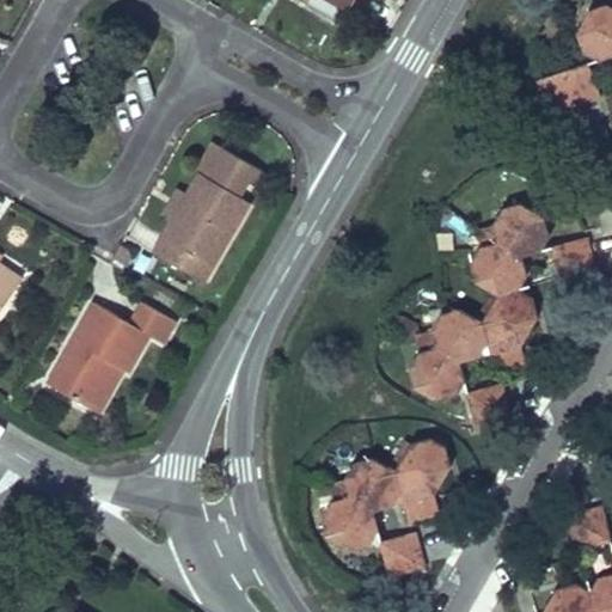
[(350,7),(338,0),(308,0),(343,20),(350,7)]
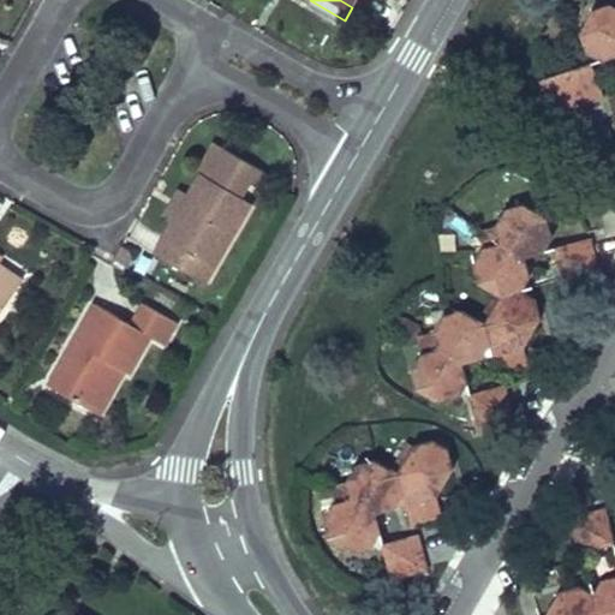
[(614,16),(610,3),(593,9),(581,34),(589,53),(598,49),(603,59),(614,54),(614,16)]
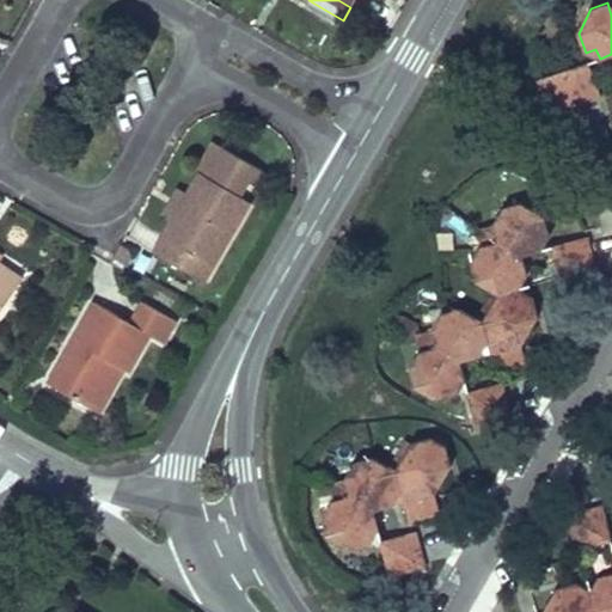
[(586,53),(600,59),(595,49),(586,53)]
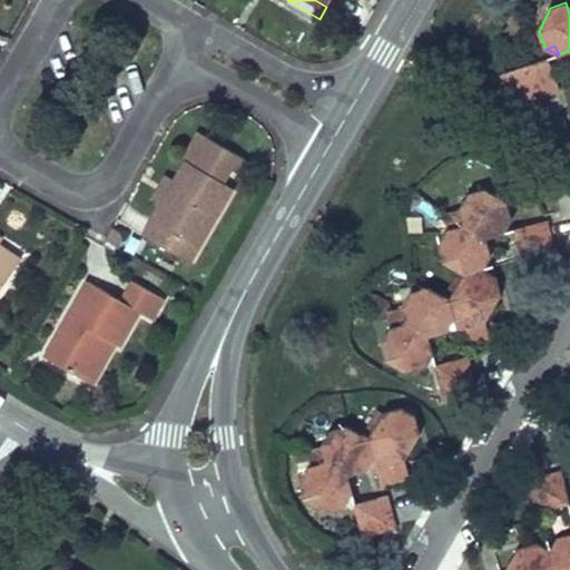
[(560,90),(548,58),(532,62),(543,96),(560,90)]
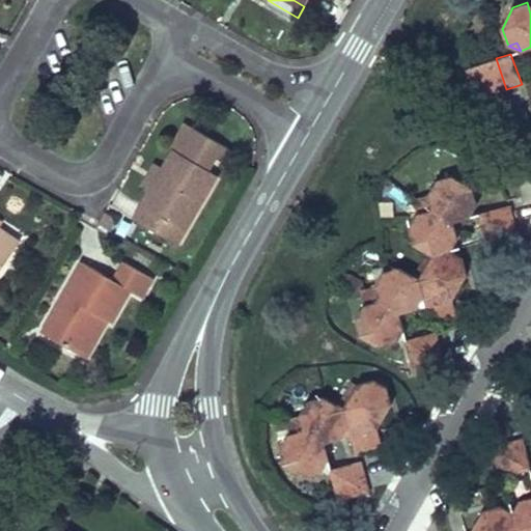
[(506,89),(496,58),(481,64),(492,94),(506,89)]
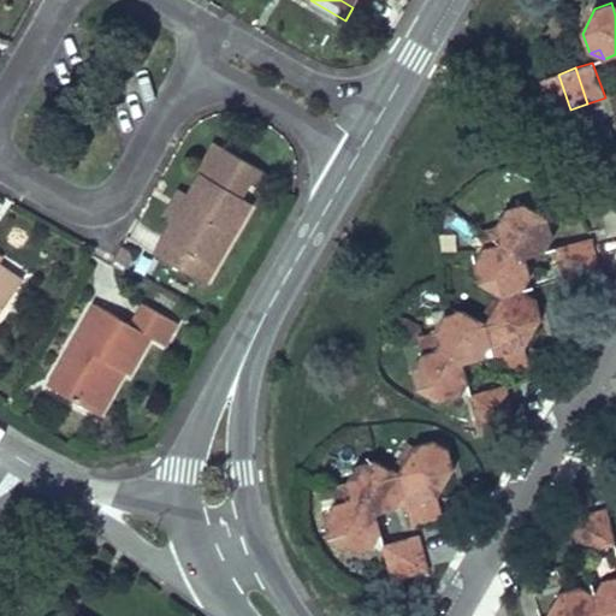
[(570,110),(558,75),(540,81),(554,116),(570,110)]
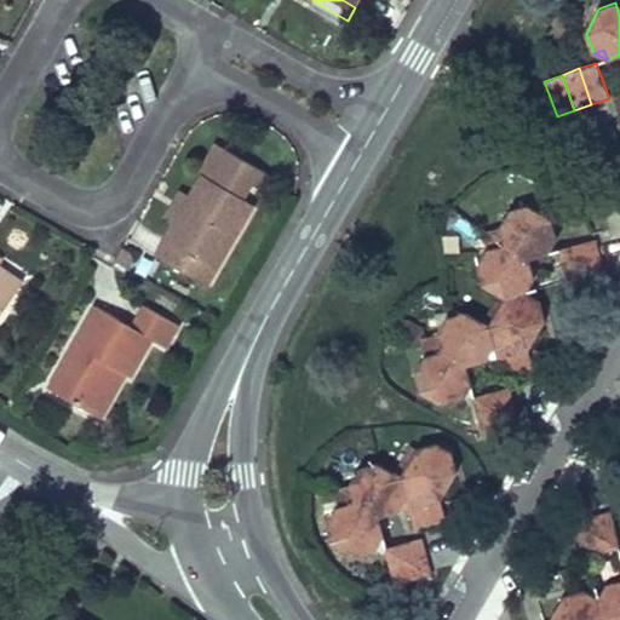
[(225,148),(217,142),(200,172),(204,174),(208,177),(225,148)]
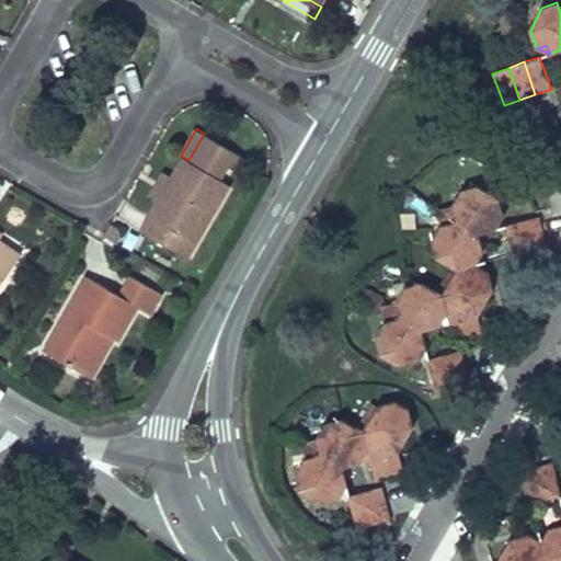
[(184,158),(172,179),(168,186),(172,190),(165,201),(161,198),(160,201),(141,230),(186,256),(229,183),(215,175),(222,161),(235,168),(241,156),(204,134),(189,160),(184,158)]
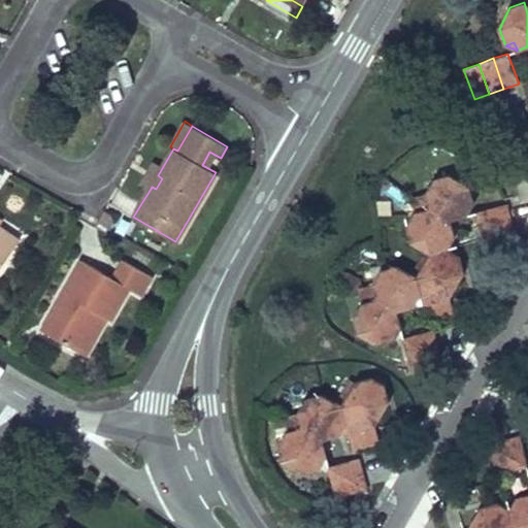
[(162,168),(154,164),(142,184),(151,189),(152,187),(156,189),(162,178),(158,175),(162,168)]
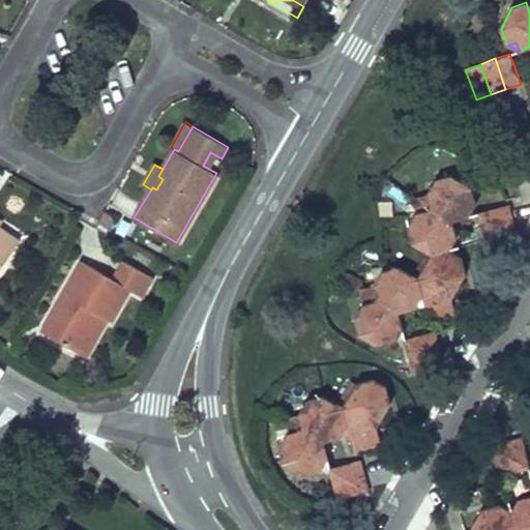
[(432,209),(451,221),(469,216),(467,206),(476,204),(471,186),(451,175),(437,179),(439,190),(428,194),(432,209)]
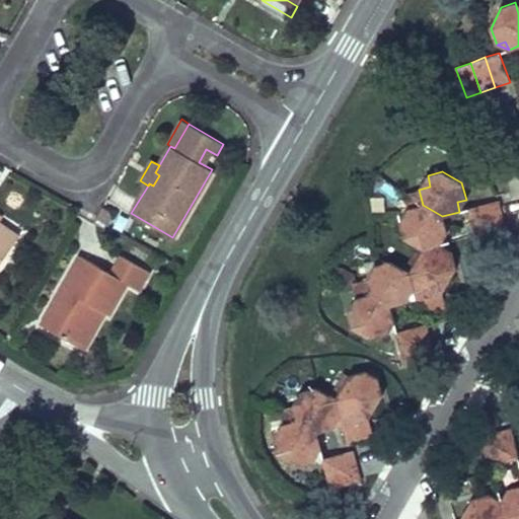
[(428,175),(419,190),(430,187),(428,175)]
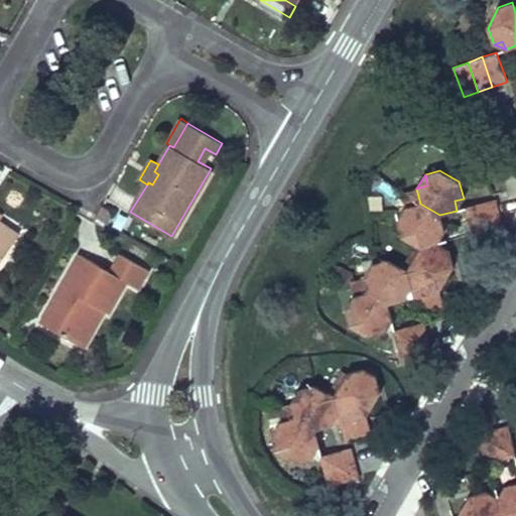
[(420,204),(416,188),(402,192),(406,208),(408,219),(397,222),(401,236),(415,244),(420,247),(437,244),(434,234),(443,232),(439,215),(420,204)]
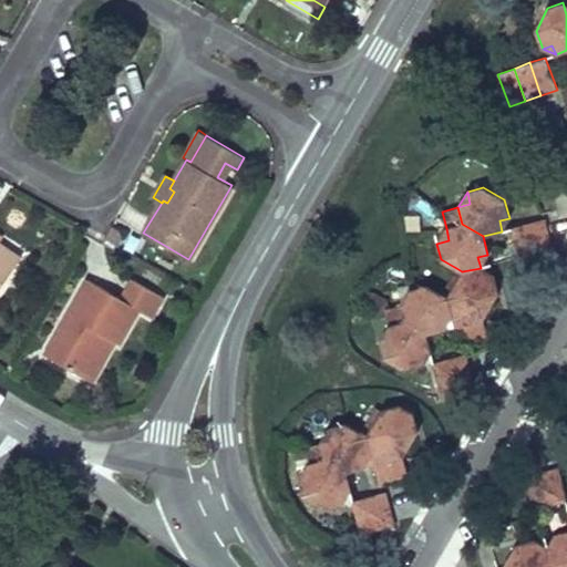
[(500,220),(502,232),(509,218),(500,220)]
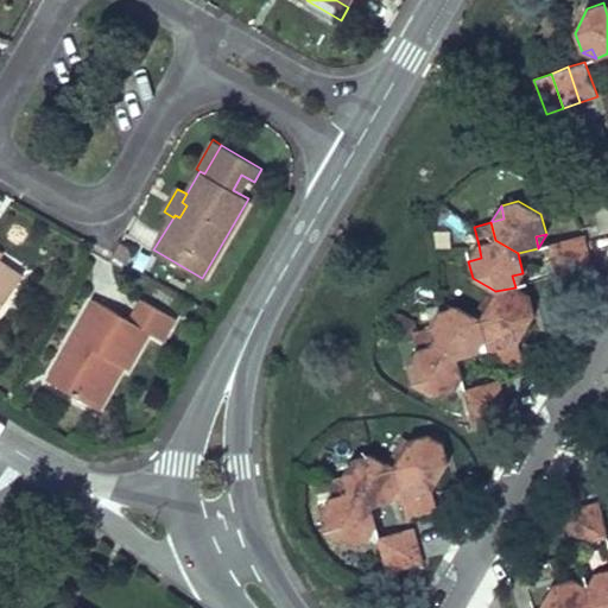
[(584,234),(549,244),(553,261),(589,252),(584,234)]
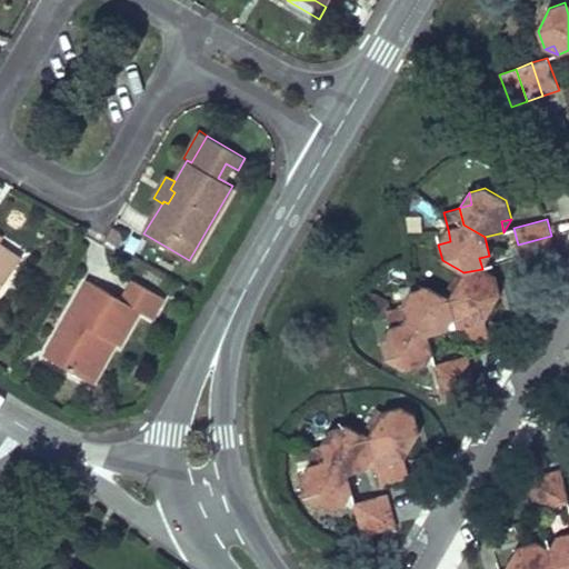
[(111,228),(106,239),(118,246),(125,235),(111,228)]
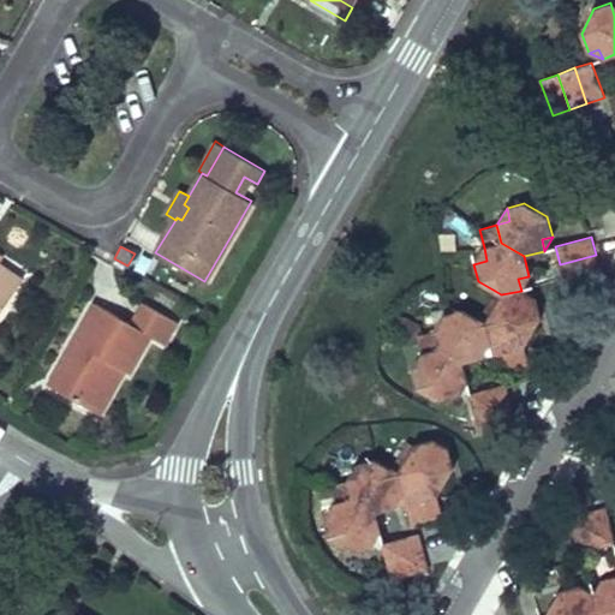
[(484,248),(473,264),(487,261),(484,248)]
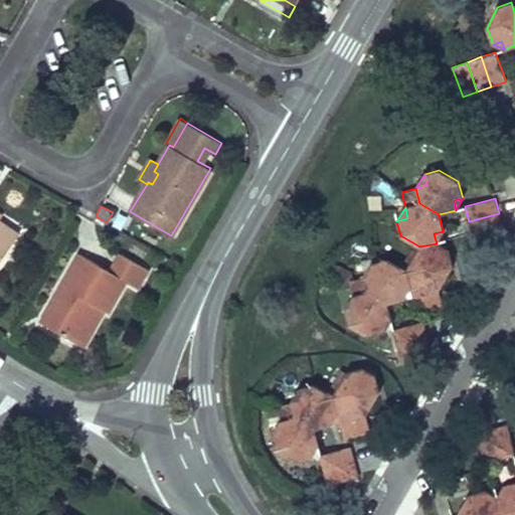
[(499,213),(469,221),(473,236),(503,228),(499,213)]
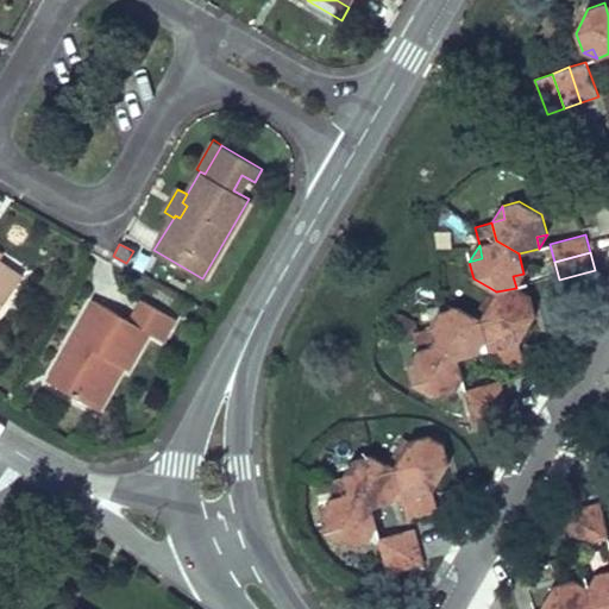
[(0,261),(0,309),(23,276),(0,261)]
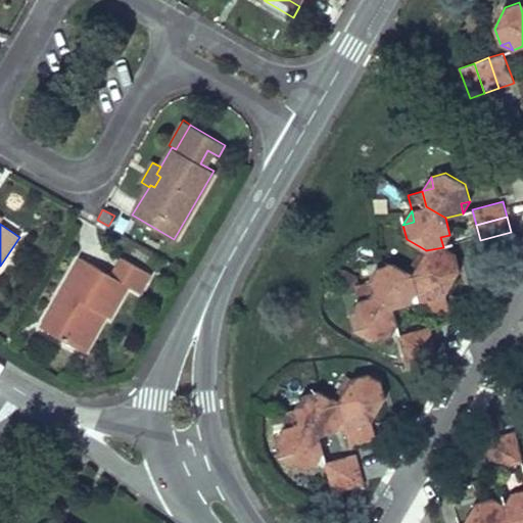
[(443,247),(449,235),(440,237),(443,247)]
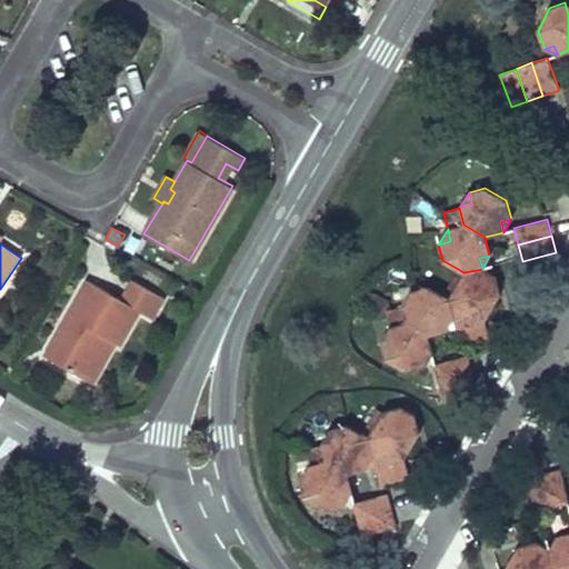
[(443,296),(449,299),(463,272),(458,269),(443,296)]
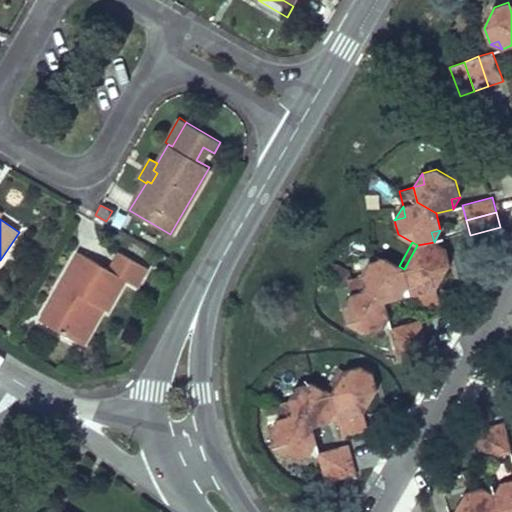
[(417,245),(404,269),(408,286),(414,312),(441,305),(436,288),(450,265),(445,248),(436,251),(434,242),(417,245)]
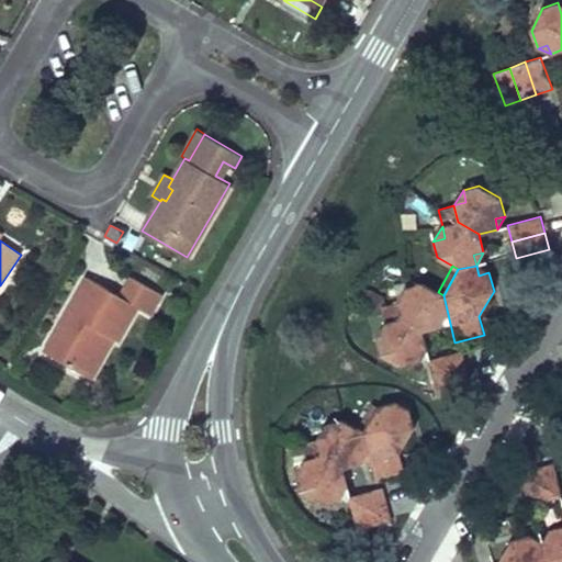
[(479,276),(489,272),(476,266),(479,276)]
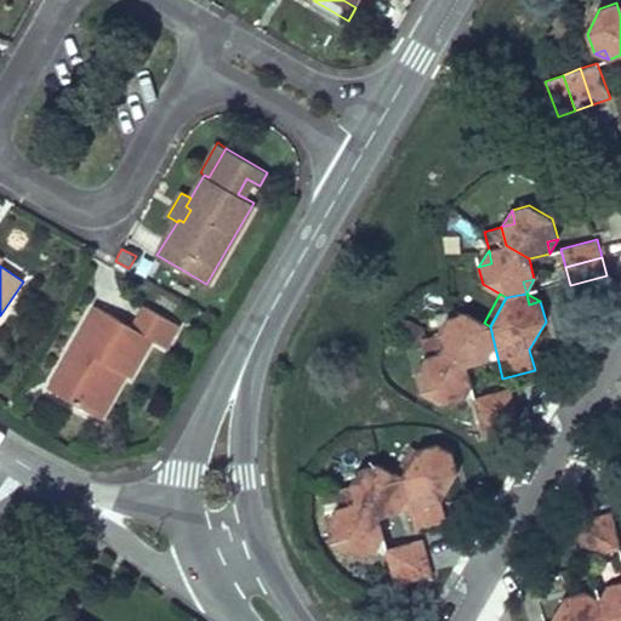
[(50,389),(91,412),(112,376),(109,374),(113,366),(125,372),(130,376),(152,339),(166,348),(180,325),(146,306),(132,328),(97,307),(50,389)]
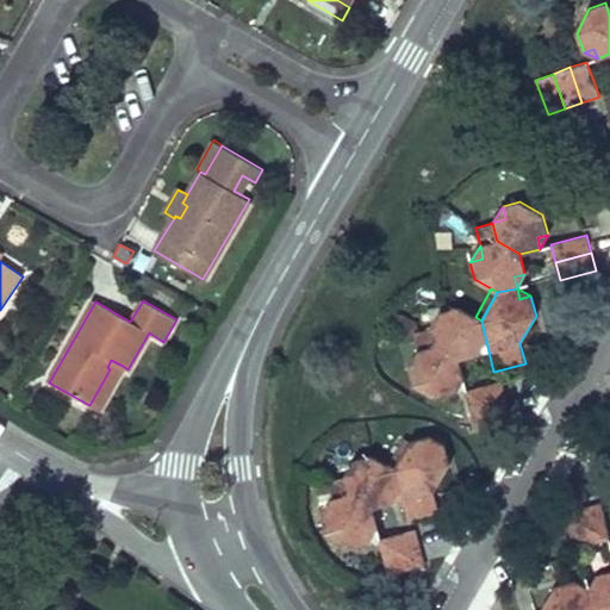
[(436,346),(459,359),(479,354),(477,342),(486,341),(481,321),(475,317),(459,306),(441,311),(444,325),(431,329),(436,346)]
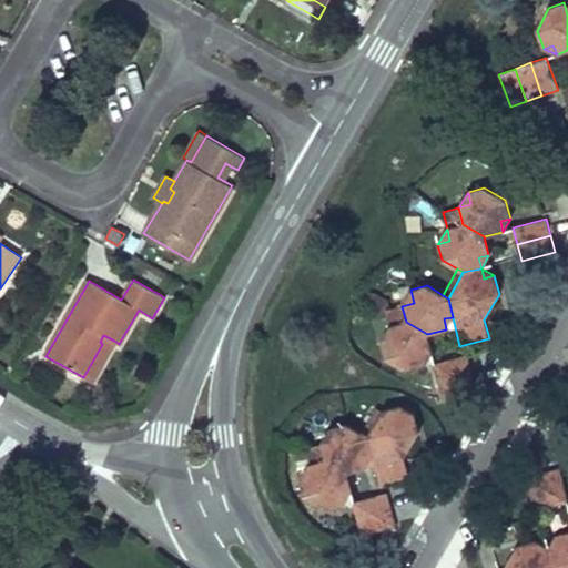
[(411,290),(402,306),(414,303),(411,290)]
